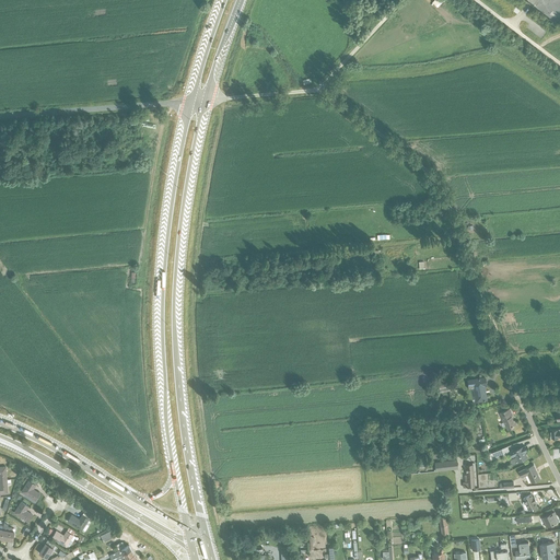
[(485,377),(467,380),(469,388),(473,387),(475,401),(487,399),(485,385),(487,385),(485,377)]
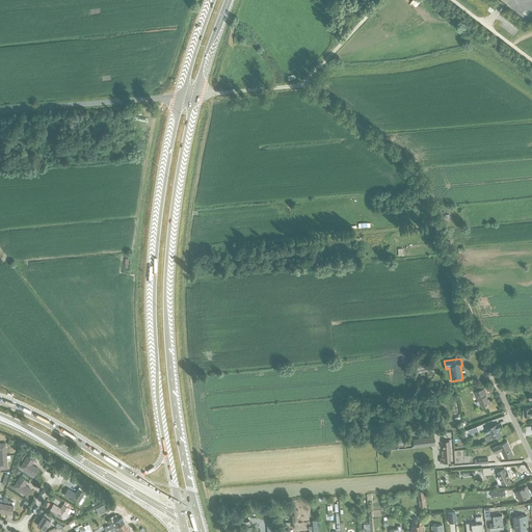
[(484,388),(474,392),(478,400),(479,400),(482,408),(488,405),(488,404),(491,403),(484,388)]
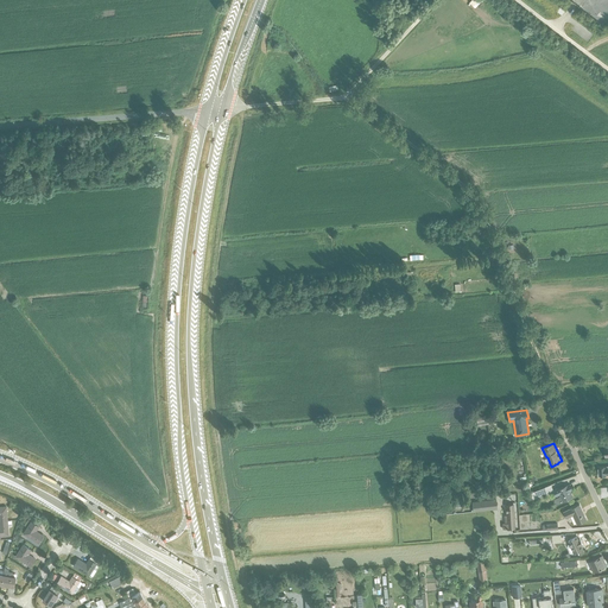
[(607,464),(597,466),(599,475),(607,474),(607,464)]
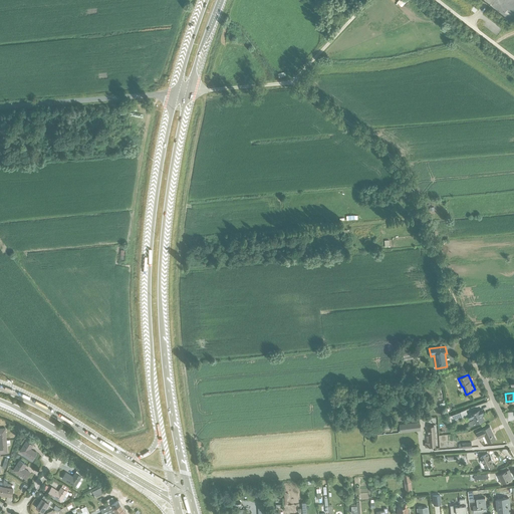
[(469,415),(468,416),(468,417),(469,417),(470,420),(474,418),(474,419),(468,422),(471,427),(485,420),(483,415),(485,414),(482,409),(475,412),(474,411),(468,414),(469,415)]
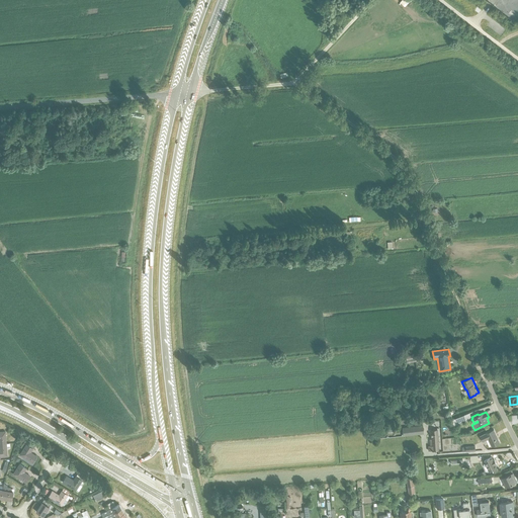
[(455,418),(457,424),(471,419),(472,418),(471,417),(469,413),(455,418)]
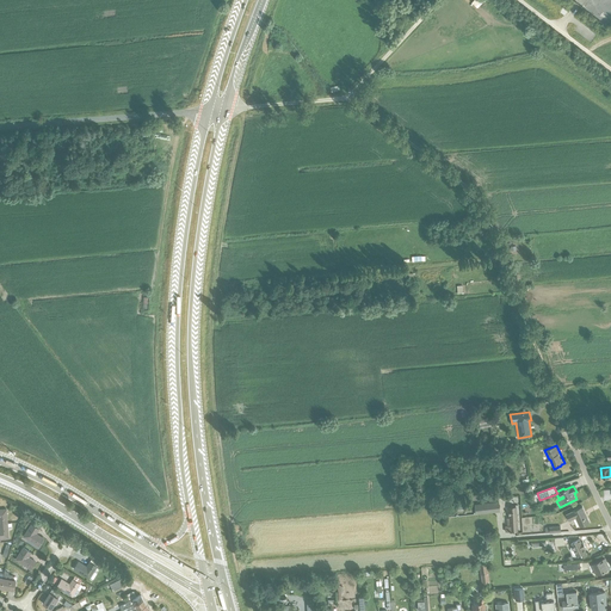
[(499,501),(474,504),(475,513),(500,511),(499,501)]
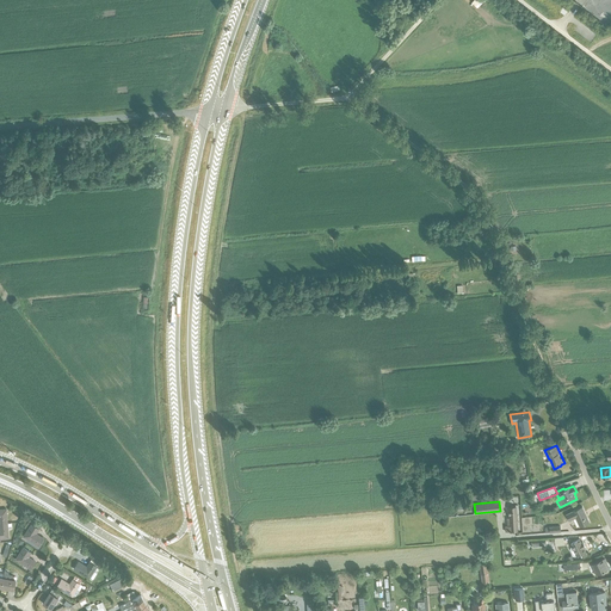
[(507,525),(505,525),(505,531),(518,531),(516,506),(507,506),(508,517),(506,518),(507,525)]
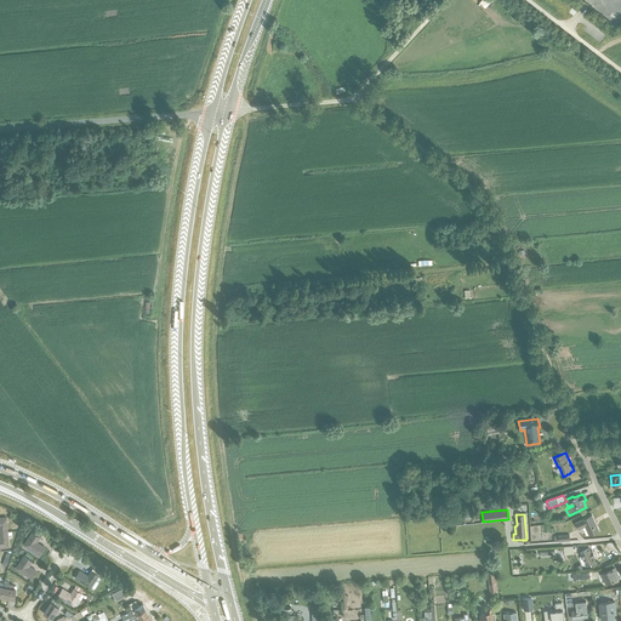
[(592,514),(575,522),(579,529),(586,527),(590,535),(600,530),(592,514)]
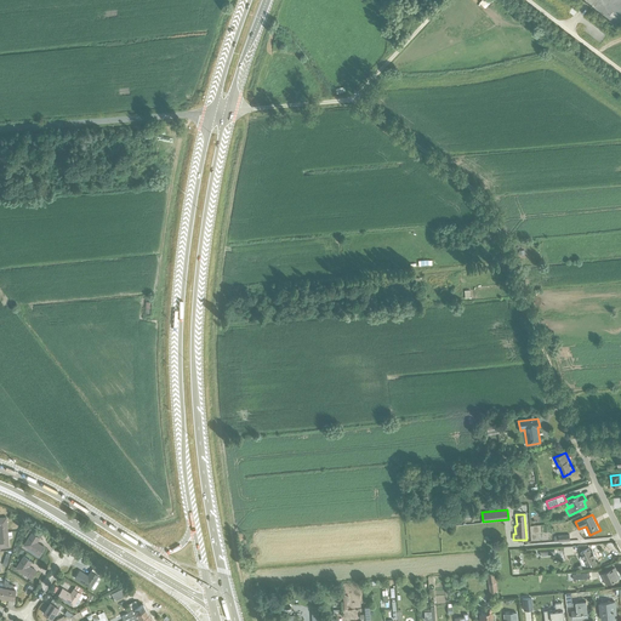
[(40,534),(30,529),(22,545),(40,553),(45,545),(36,540),(40,534)]
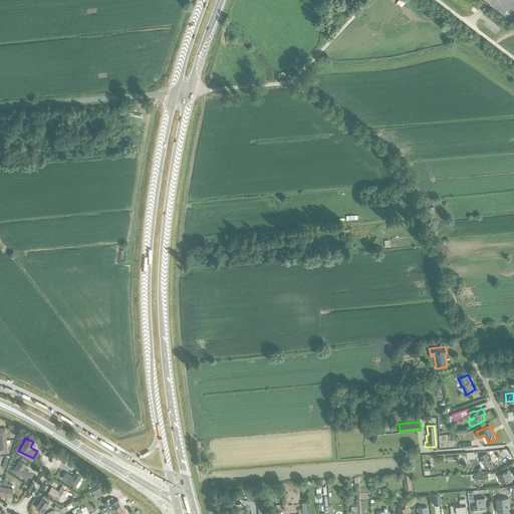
[(480,460),(480,462),(482,467),(484,468),(485,468),(489,466),(490,469),(495,467),(492,461),(493,461),(491,456),(490,456),(488,453),(480,457),(481,460),(480,460)]
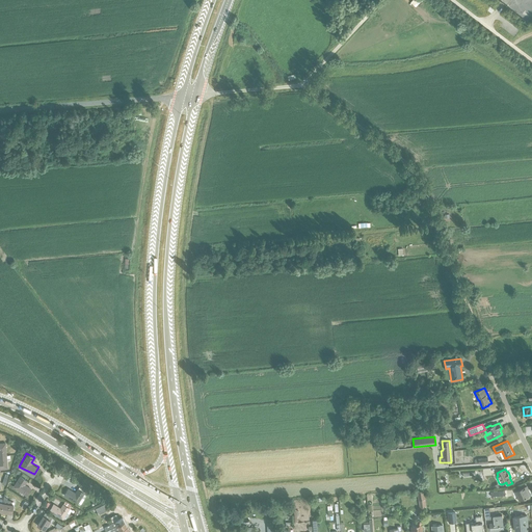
[(446,470),(437,470),(437,479),(445,479),(445,475),(447,475),(447,472),(446,472),(446,470)]
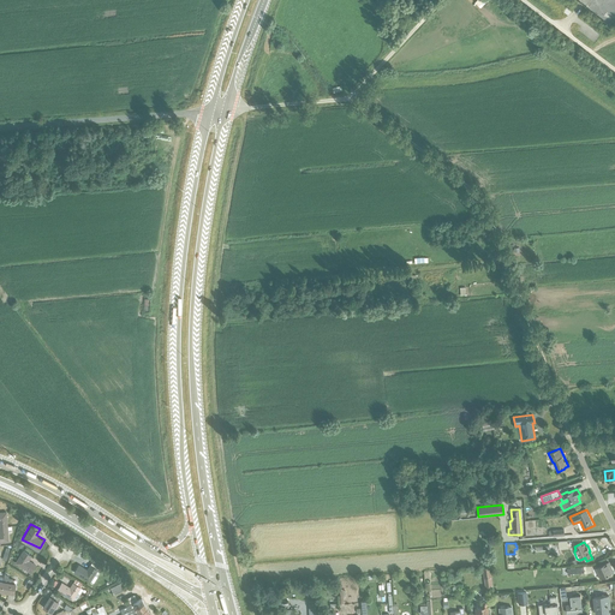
[(34,553),(23,548),(16,562),(33,571),(37,562),(30,559),(34,553)]
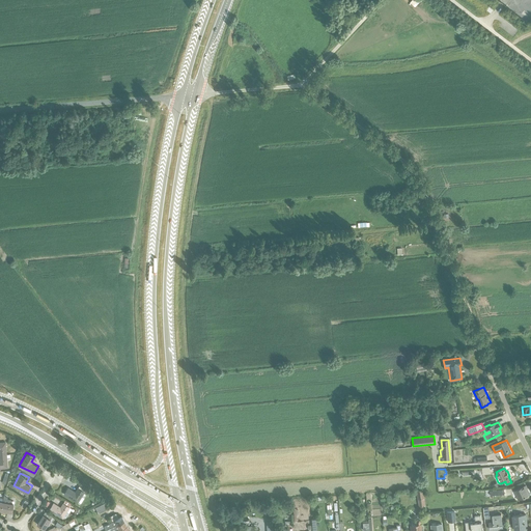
[(526,484),(513,491),(518,497),(520,499),(530,494),(526,484)]
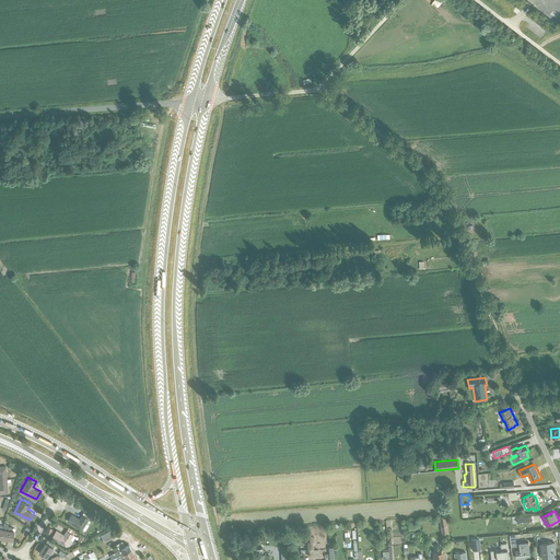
[(73,512),(68,518),(81,528),(89,517),(81,512),(79,516),(73,512)]
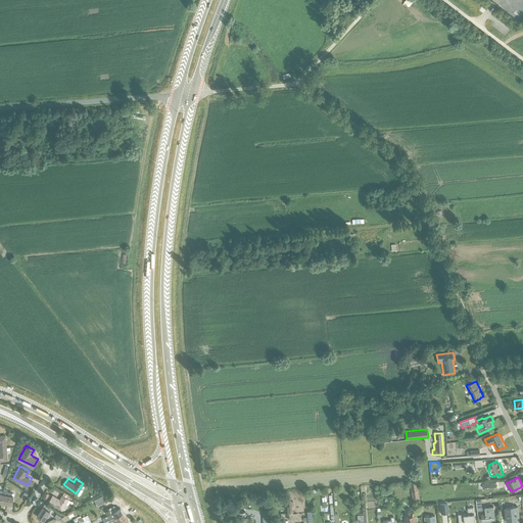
[(417,481),(410,482),(412,498),(419,497),(417,481)]
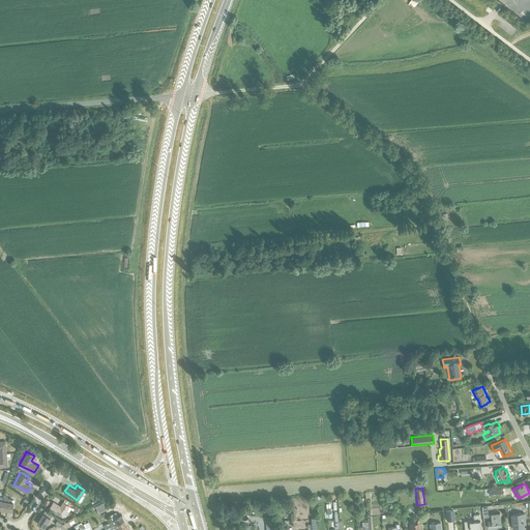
[(15,500),(0,497),(0,508),(12,511),(15,500)]
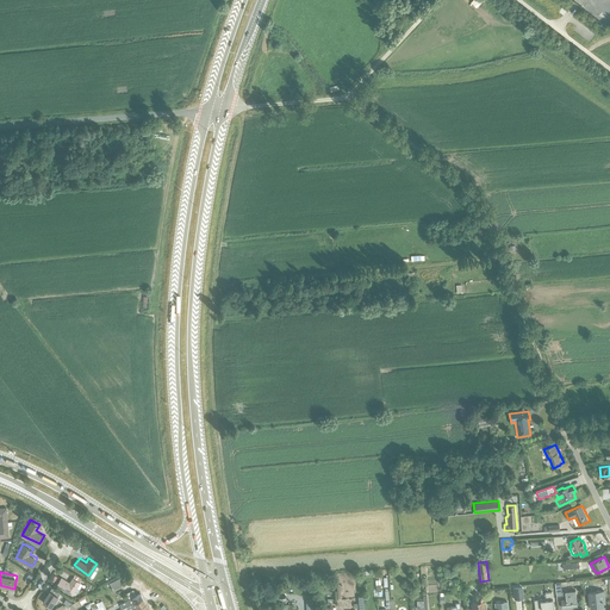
[(61,576),(56,584),(73,593),(80,579),(73,576),(70,580),(61,576)]
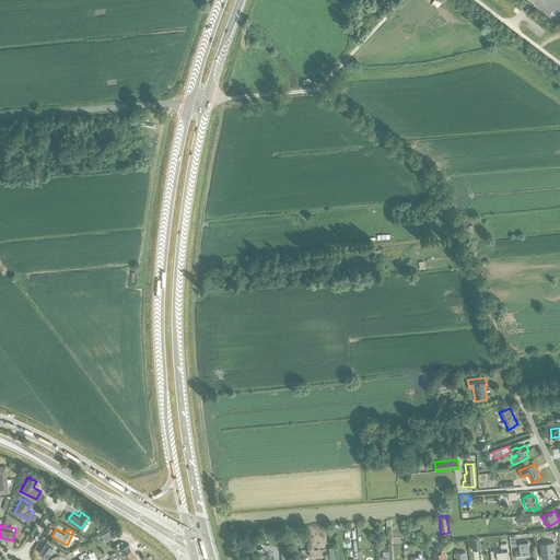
[(112,529),(100,535),(104,541),(115,536),(112,529)]
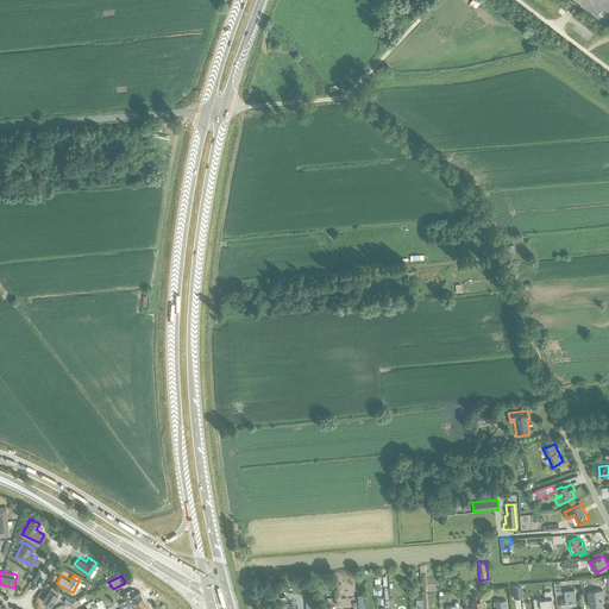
[(577,606),(577,604),(576,589),(562,590),(562,585),(579,583),(579,579),(554,582),(557,595),(564,594),(565,597),(562,597),(563,608),(572,607),(577,606)]
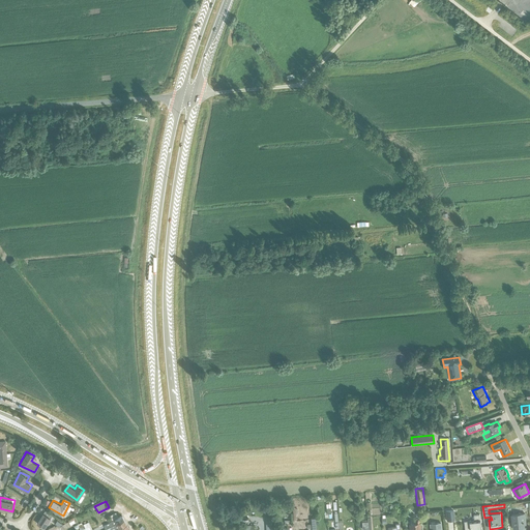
[(453,509),(445,510),(447,521),(454,520),(453,509)]
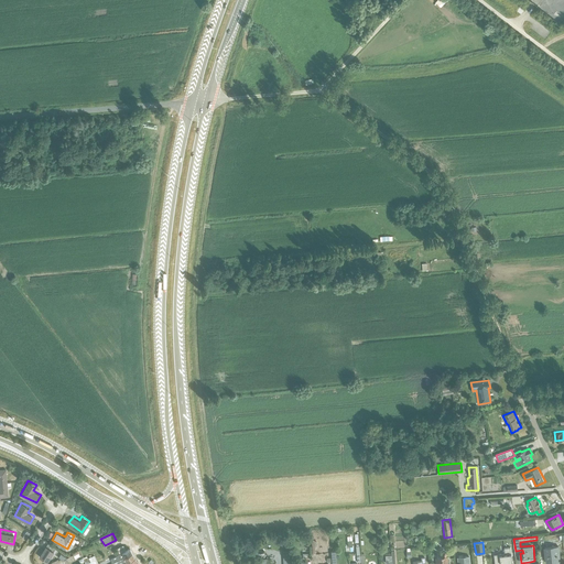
[(54,550),(44,545),(39,556),(49,561),(54,550)]
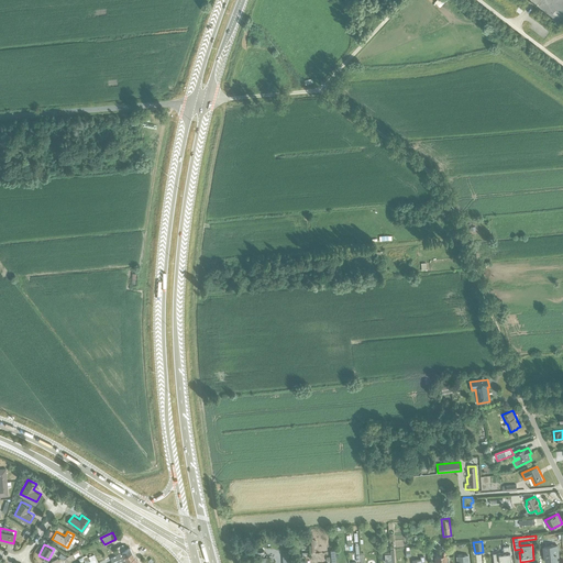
[(139,562),(130,544),(121,549),(128,562),(139,562)]
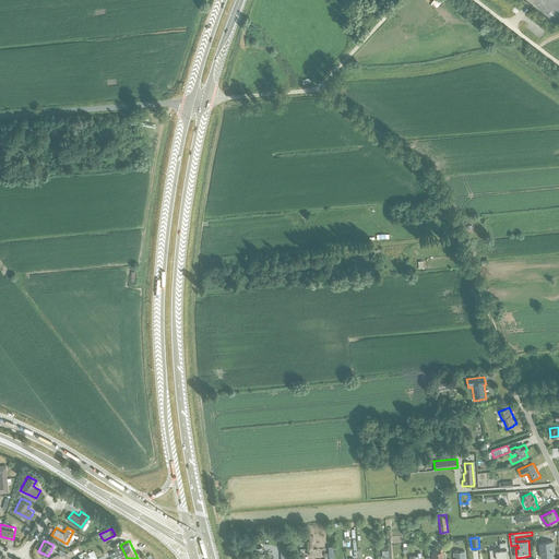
[(555,540),(539,542),(540,555),(542,555),(542,558),(556,558),(555,540)]
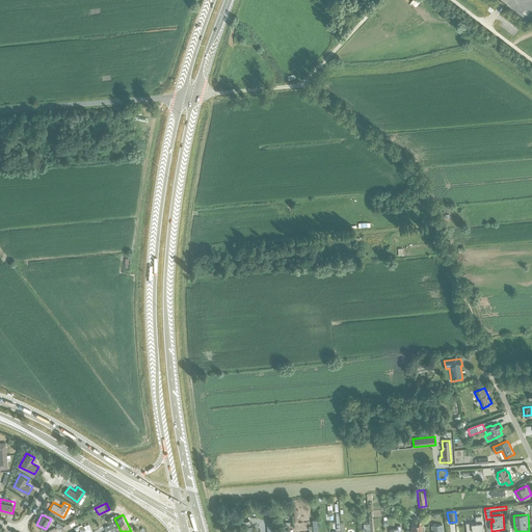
[(468,531),(483,531),(483,530),(484,529),(483,522),(482,515),(476,516),(476,522),(471,523),(471,526),(468,526),(468,531)]
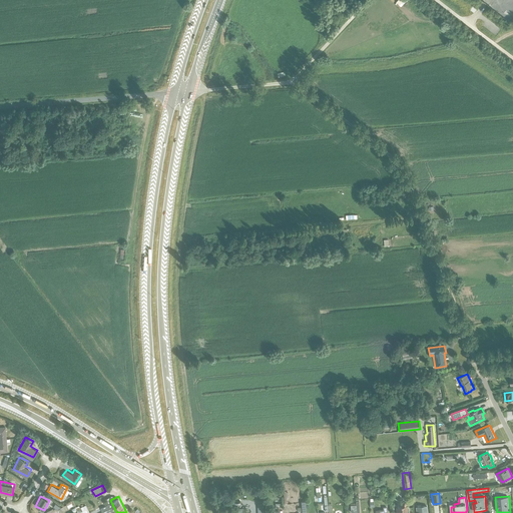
[(397,511),(396,511),(395,512),(406,512),(407,512),(408,512),(407,503),(406,503),(406,501),(404,501),(402,502),(402,503),(401,503),(401,506),(396,506),(397,511)]
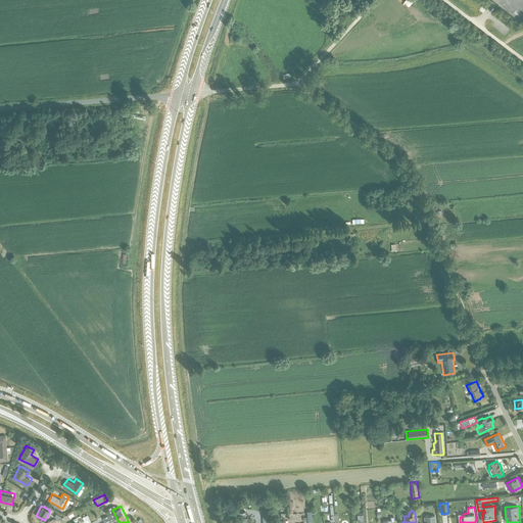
[(65,512),(56,517),(59,522),(68,518),(65,512)]
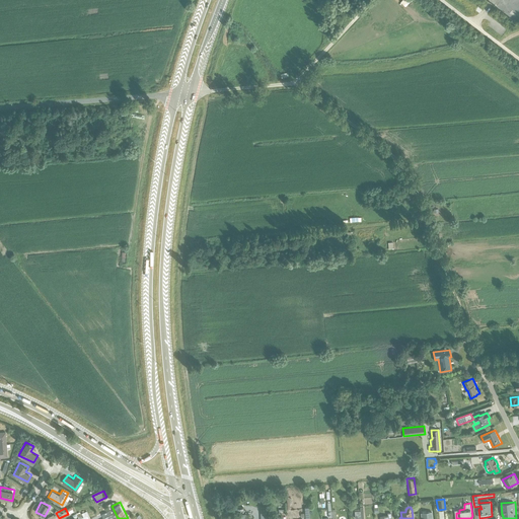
[(422,512),(421,512),(421,518),(422,518),(433,518),(432,511),(426,512),(426,510),(422,511),(422,512)]
